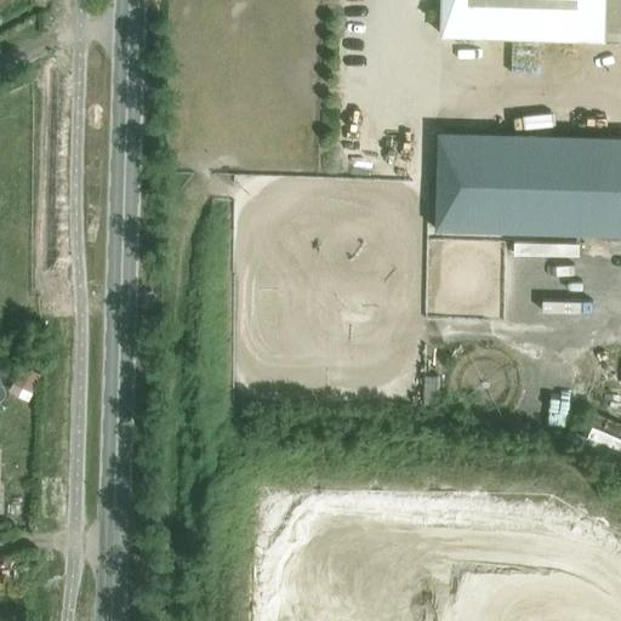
[(442,0),(442,35),(565,39),(604,39),(604,32),(604,0),(442,0)]
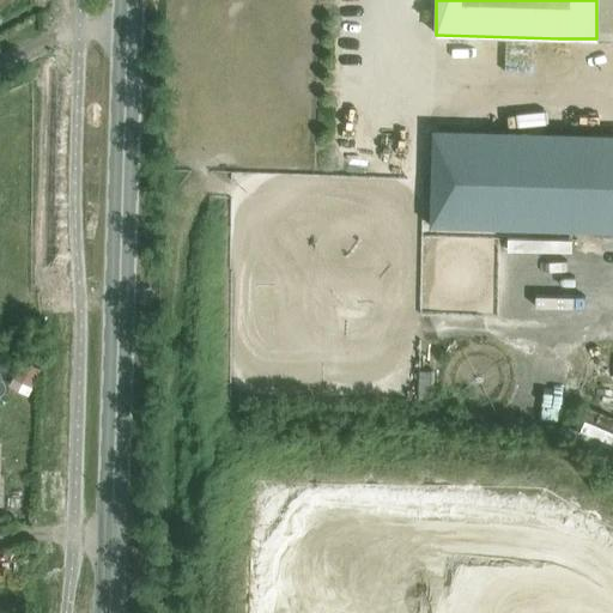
[(612,0),(596,0),(596,31),(612,31),(612,0)]
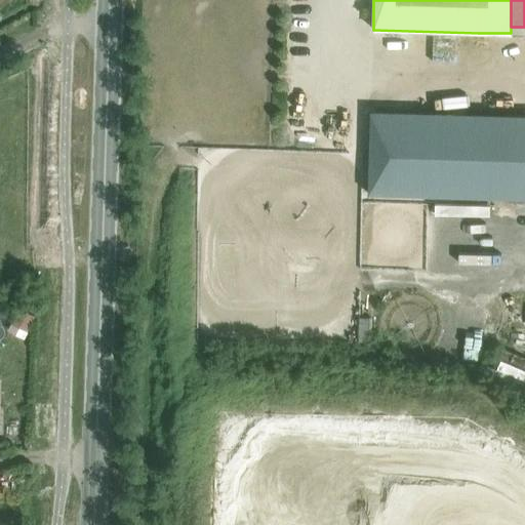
[(476,62),(497,62),(497,37),(477,36),(476,62)]
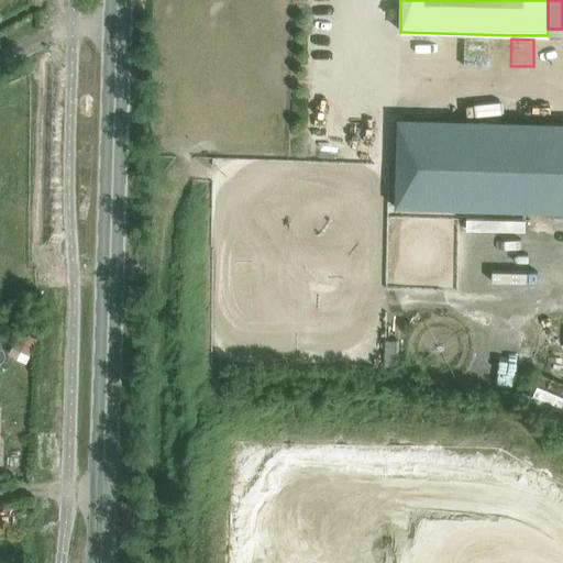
[(562,124),(398,120),(395,211),(562,216),(562,124)]
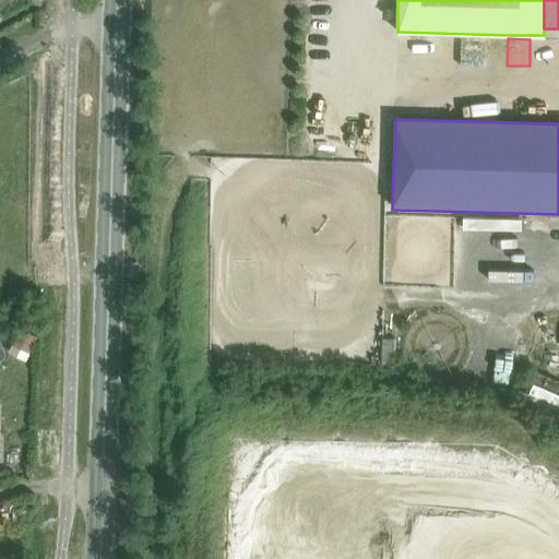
[(454,216),(453,292),(510,293),(510,287),(558,288),(558,252),(496,252),(497,225),(499,225),(499,216),(454,216)]
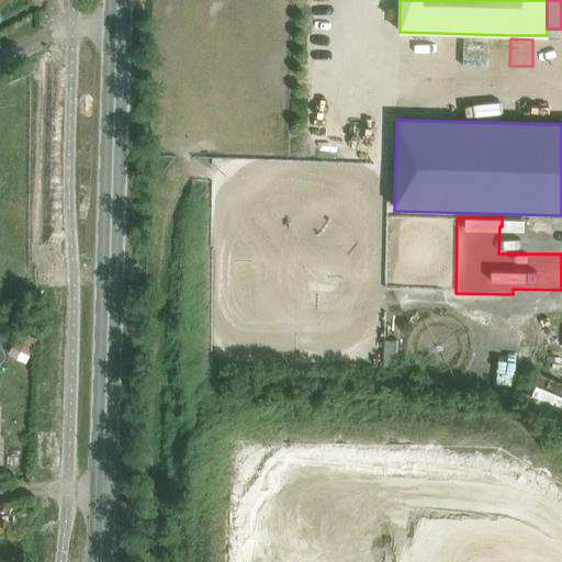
[(36,339),(22,332),(17,344),(31,350),(36,339)]
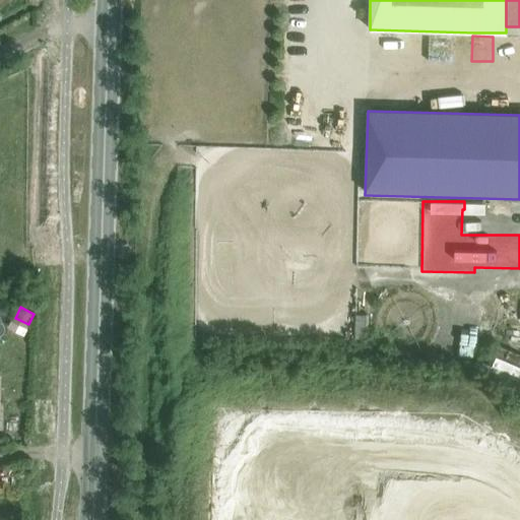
[(519,349),(502,342),(499,350),(519,360),(519,349)]
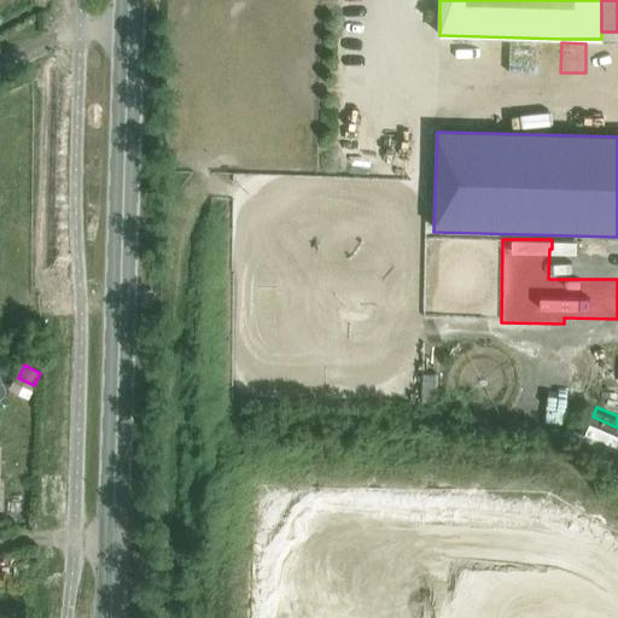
[(617,444),(617,430),(596,421),(592,433),(617,444)]
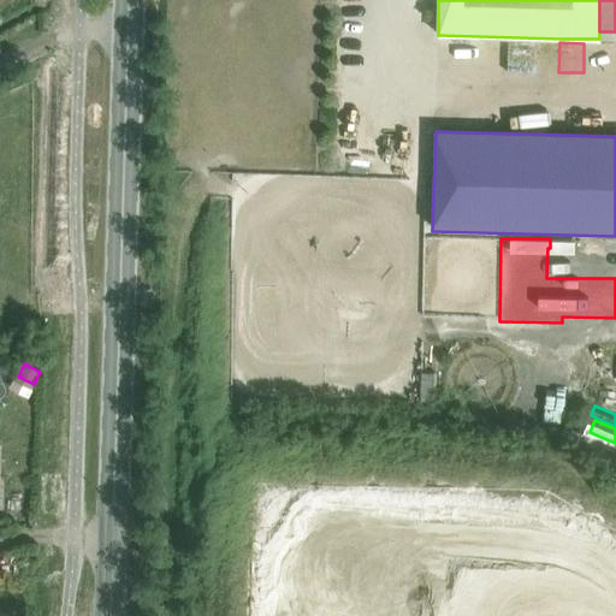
All buildings are outlined.
